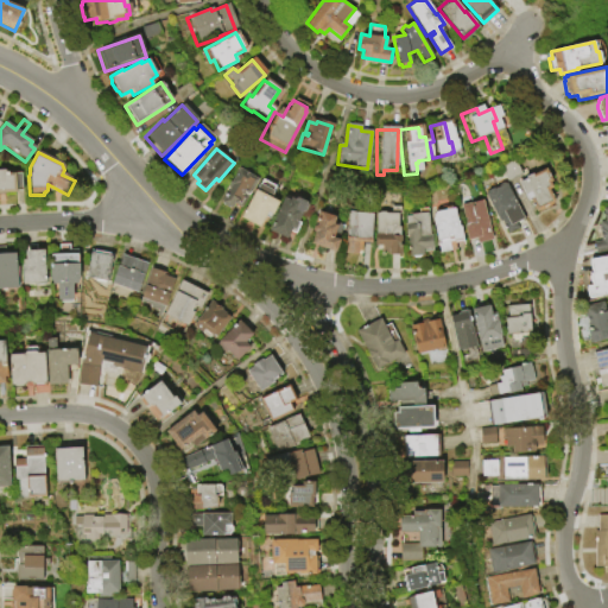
[(500,166),(515,159),(521,175),(507,182),(500,166)]
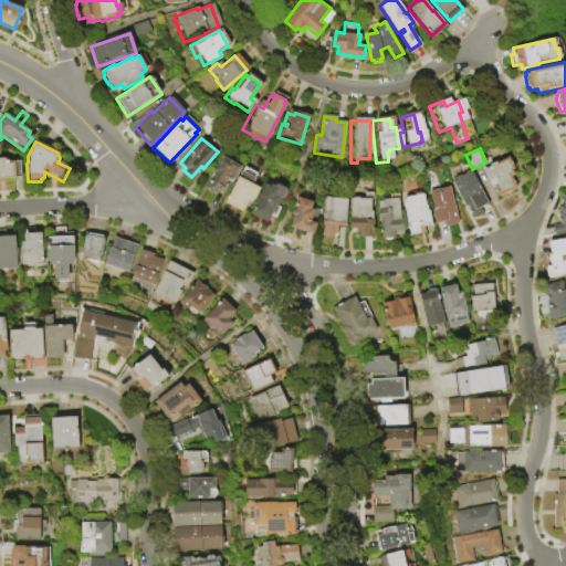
[(224,194),(218,190),(215,195),(205,188),(216,170),(213,170),(222,156),(240,167),(224,194)]
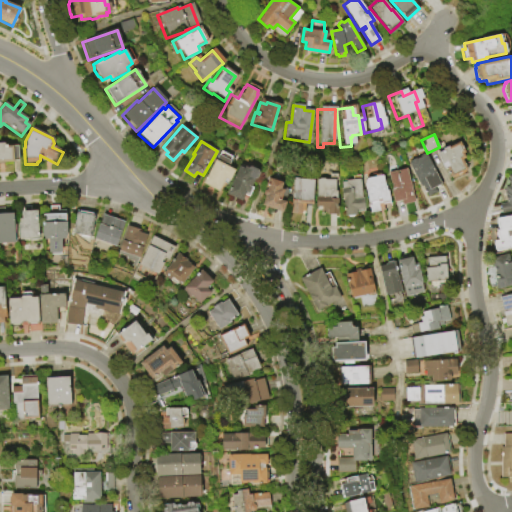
[(437,153),(443,150),(442,149),(448,146),(448,147),(460,142),(465,152),(463,154),(465,158),(462,160),(467,170),(451,178),(446,168),(445,169),(437,153)]
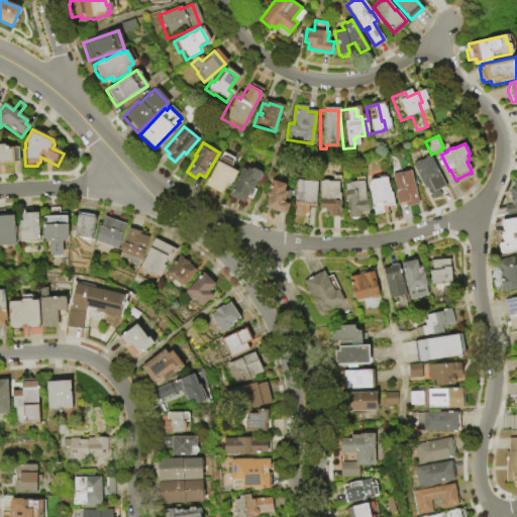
[(0,165),(0,145),(3,145),(3,148),(17,148),(17,163),(13,164),(13,165),(0,165)]
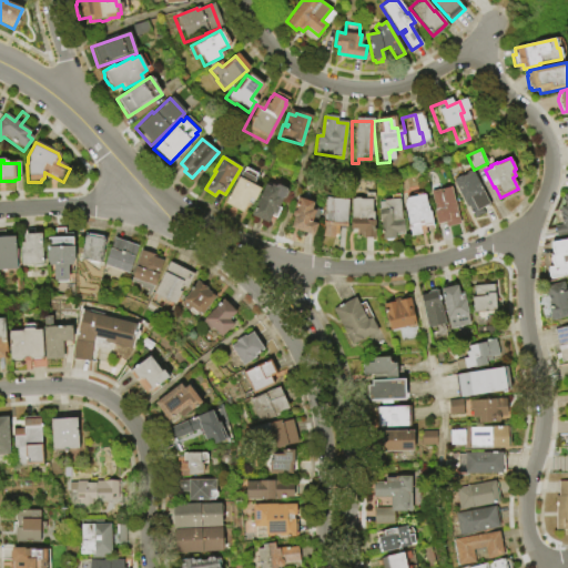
[(242,212),(224,202),(242,170),(243,171),(244,166),(257,173),(255,178),(256,178),(252,184),(260,189),(254,200),(250,198),(242,212)]
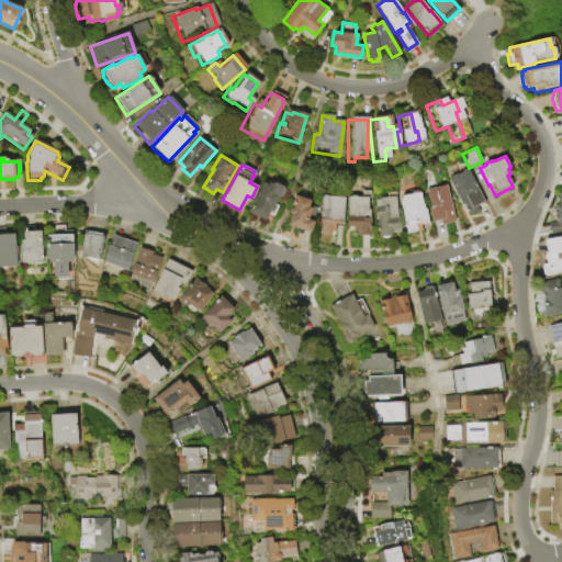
[(449,178),(468,169),(476,188),(478,188),(484,202),(476,205),(480,212),(469,216),(461,198),(458,199),(449,178)]
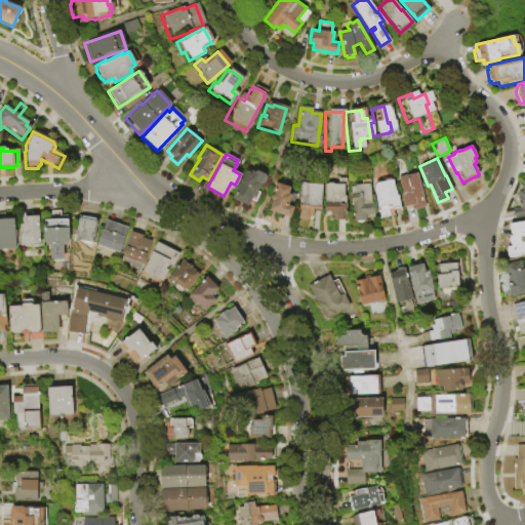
[(232,199),(245,170),(253,174),(254,171),(256,170),(265,174),(266,177),(264,183),(261,183),(257,191),(259,192),(254,202),(250,200),(248,206),(232,199)]
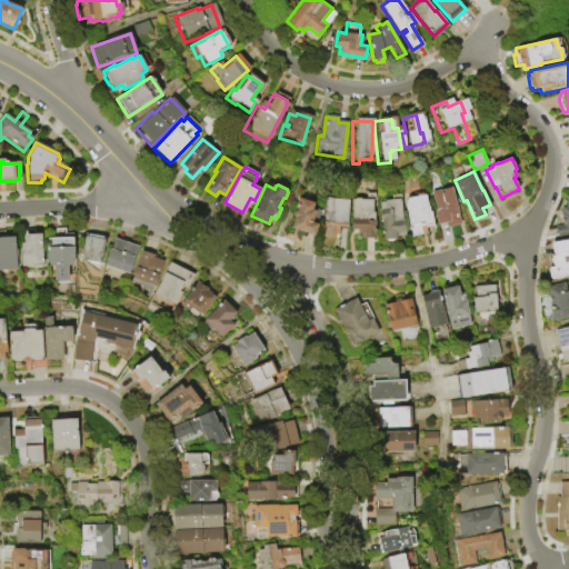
[(451,188),(461,223),(447,227),(446,222),(438,225),(435,212),(437,211),(431,193),(431,192),(442,189),(442,190),(451,188)]
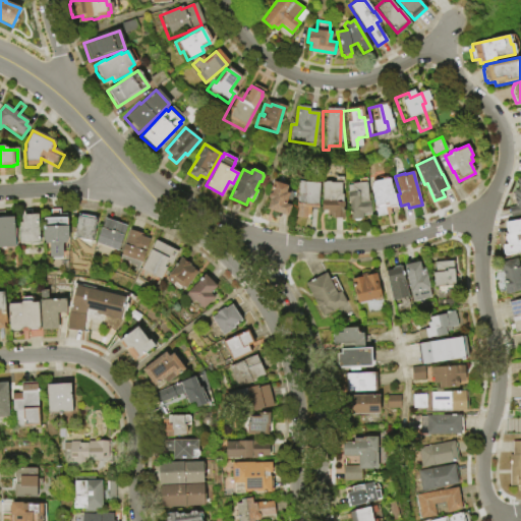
[(391,214),(377,217),(370,185),(372,181),(390,178),(392,189),(393,189),(394,194),(395,194),(397,204),(395,205),(396,208),(390,209),(391,214)]
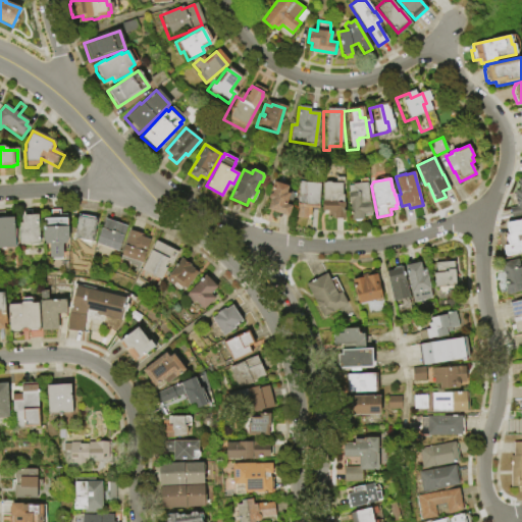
[(521,214),(511,217),(509,208),(516,206),(513,195),(515,195),(514,191),(519,190),(517,179),(521,178),(521,214)]
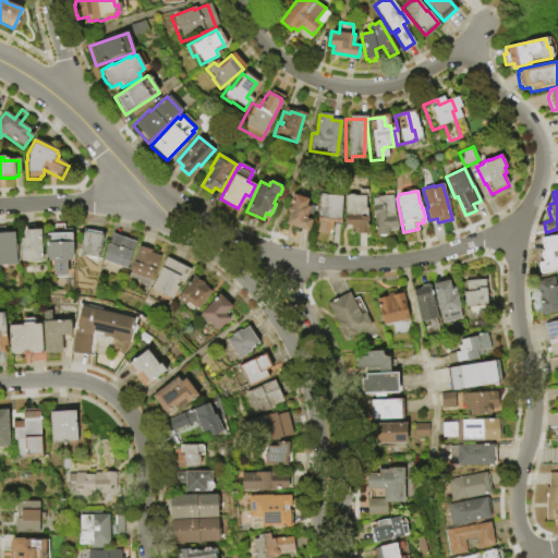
[(317,233),(318,217),(316,215),(316,210),(318,208),(319,194),(342,196),(340,223),(332,222),(331,231),(328,230),(328,233),(317,233)]
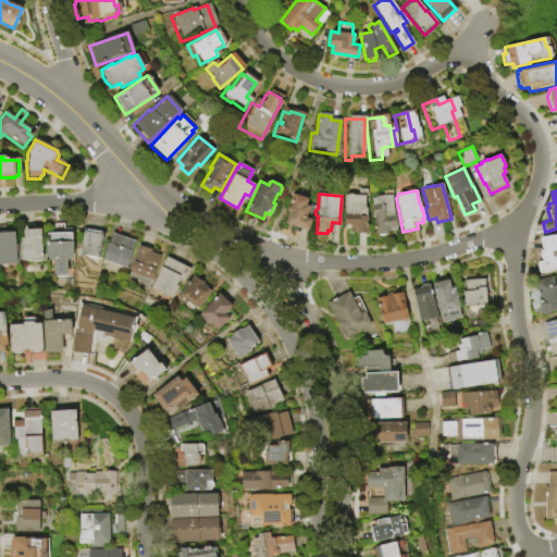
[(366,196),(364,208),(367,208),(367,217),(368,217),(368,234),(356,234),(356,231),(350,231),(350,225),(343,225),(343,214),(345,214),(345,196),(347,196),(348,194),(351,194),(354,196),(366,196)]
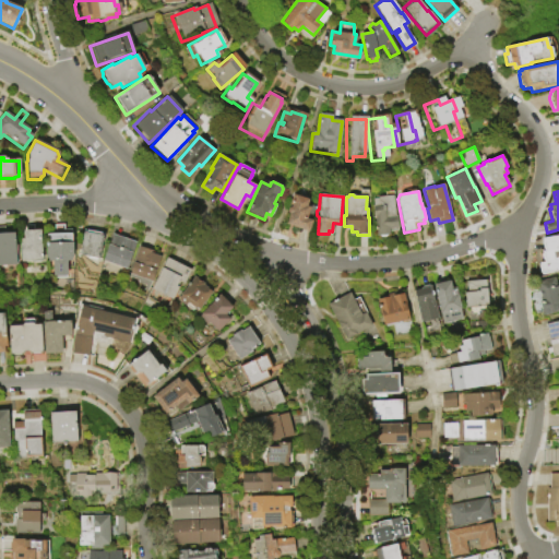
[(286,225),(289,214),(287,211),(288,207),(292,207),(295,195),(309,200),(307,206),(310,207),(307,218),(312,221),(308,232),(286,225)]
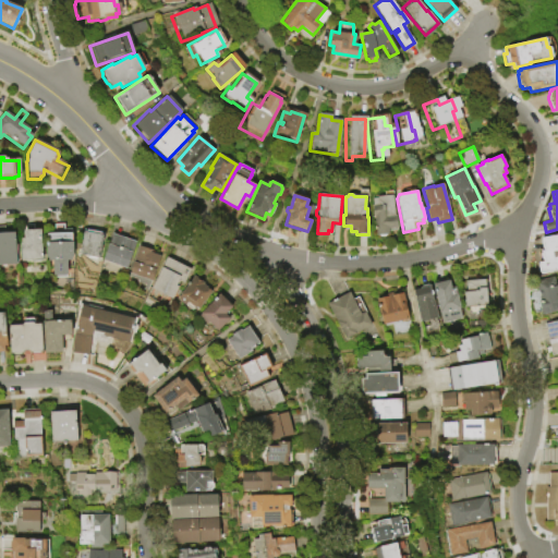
[(372,198),(377,198),(377,197),(392,195),(395,215),(396,215),(398,228),(387,229),(387,235),(376,237),(372,198)]
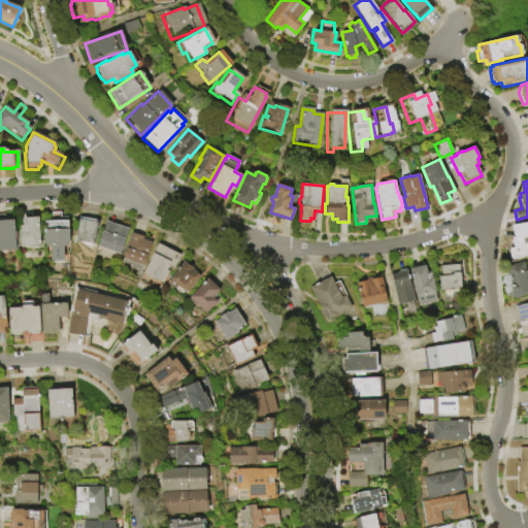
[(42,219),(51,218),(51,213),(60,213),(60,218),(66,218),(66,221),(67,221),(68,244),(67,245),(67,248),(62,248),(63,262),(50,262),(50,249),(44,249),(44,245),(43,245),(42,219)]
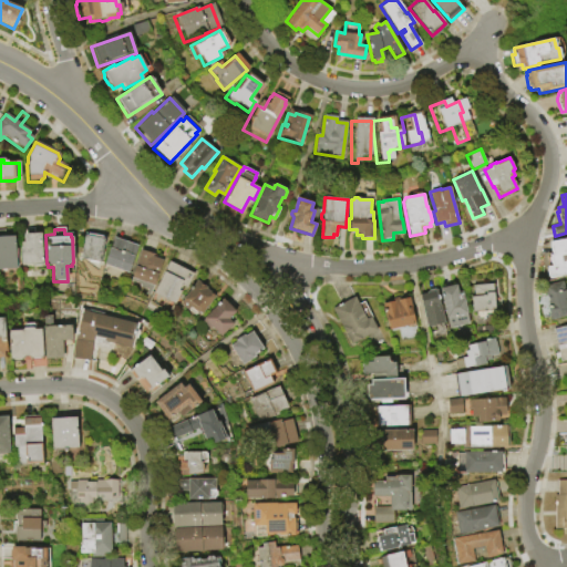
[(19,248),(20,248),(20,244),(22,244),(22,235),(24,235),(23,230),(33,230),(33,235),(41,235),(42,265),(20,266),(19,248)]
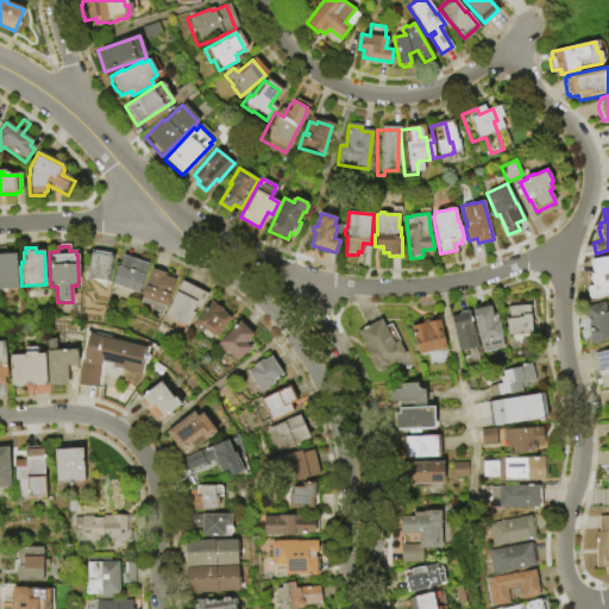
[(0,249),(4,249),(5,256),(14,256),(17,290),(0,290),(0,249)]
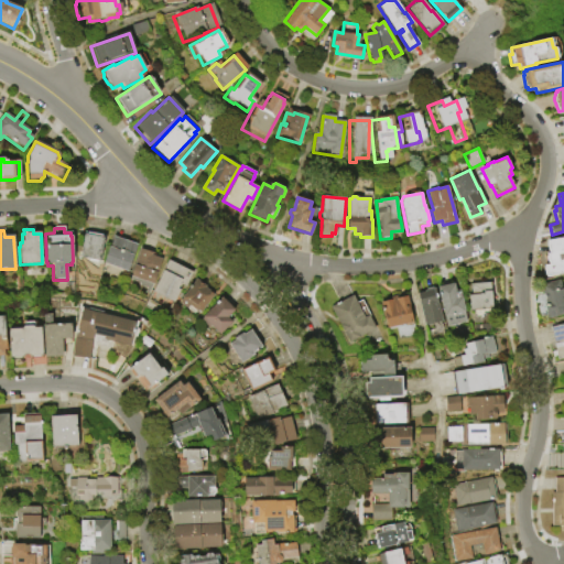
[(79,258),(84,232),(104,237),(98,262),(79,258)]
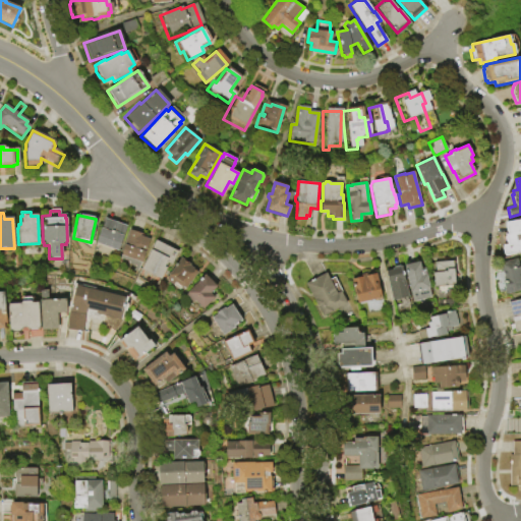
[(505,221),(520,218),(520,250),(505,254),(503,244),(507,243),(505,234),(507,233),(505,221)]
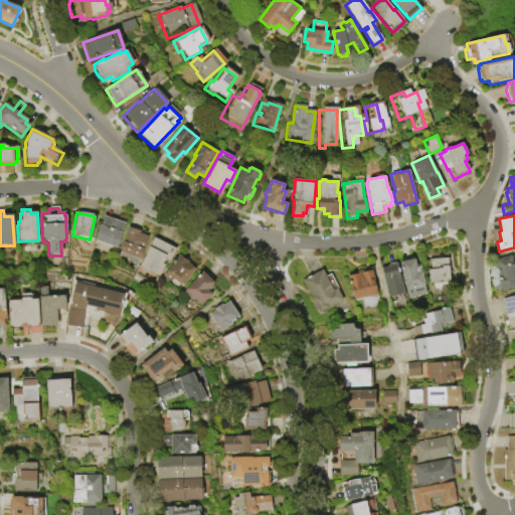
[(103,217),(124,224),(116,249),(94,241),(103,217)]
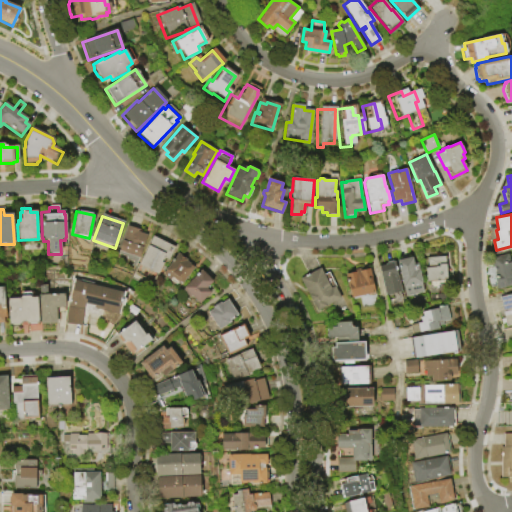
[(126,227),(138,230),(137,233),(146,236),(139,259),(118,253),(126,227)]
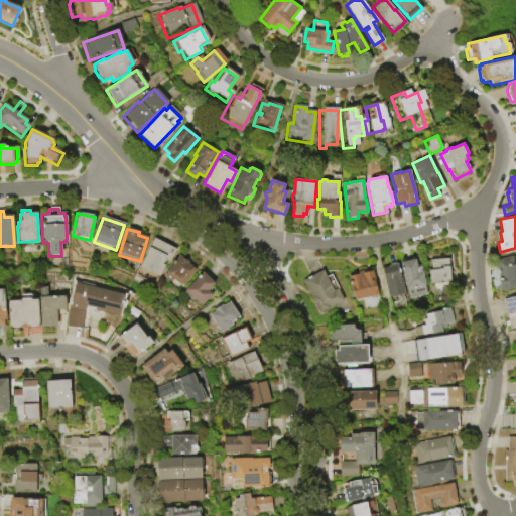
[(153,239),(175,250),(168,263),(165,261),(163,266),(164,266),(158,278),(138,268),(153,239)]
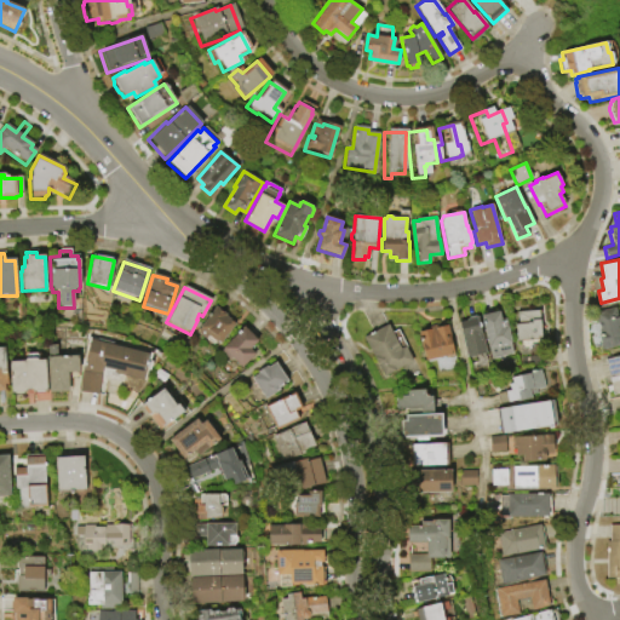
[(219,345),(214,343),(212,346),(195,333),(199,329),(197,329),(214,308),(225,316),(224,317),(235,326),(219,345)]
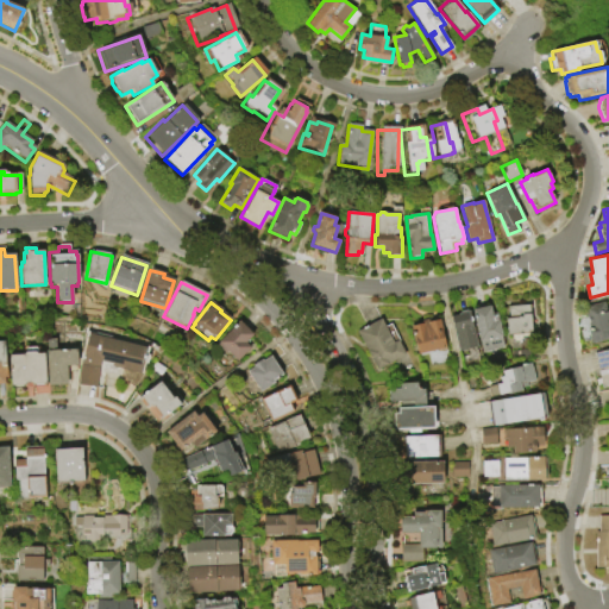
[(531,334),(506,337),(504,320),(507,319),(506,307),(528,306),(531,334)]
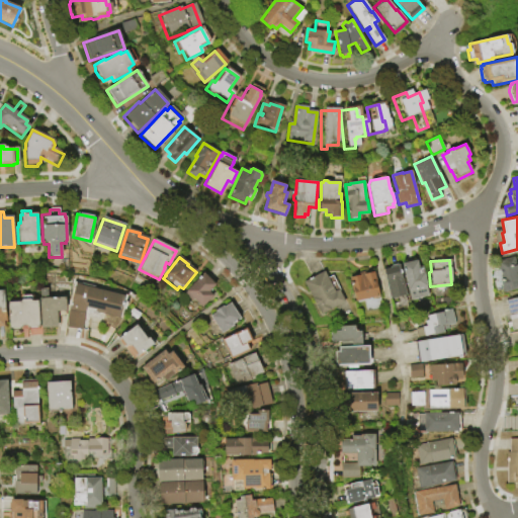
[(493,263),(510,260),(513,275),(517,274),(517,289),(516,290),(516,291),(499,294),(493,263)]
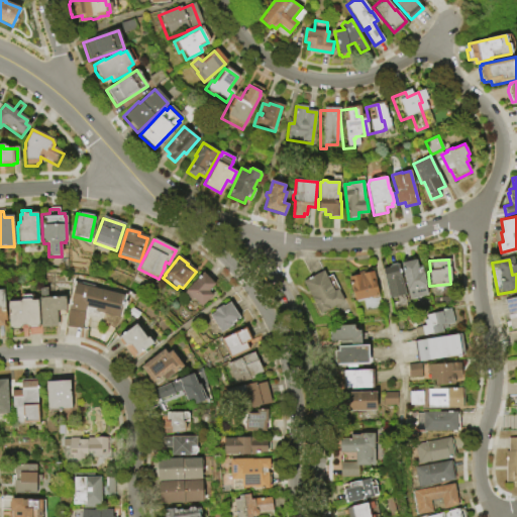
[(420,267),(426,295),(407,299),(400,264),(414,261),(416,267),(420,267)]
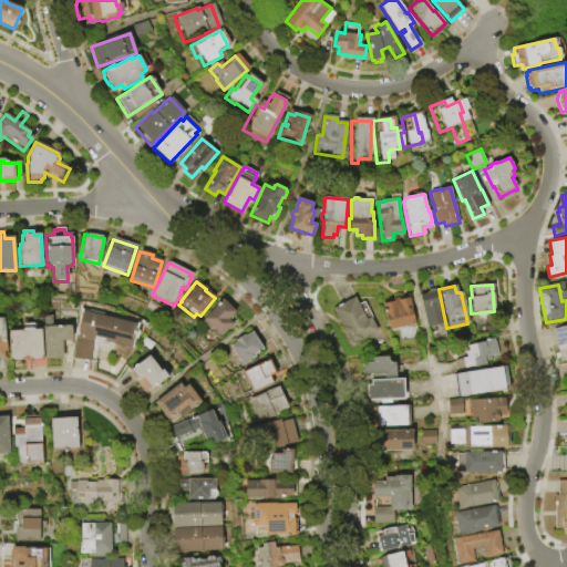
[(443,323),(425,328),(419,296),(425,295),(425,292),(436,290),(443,323)]
